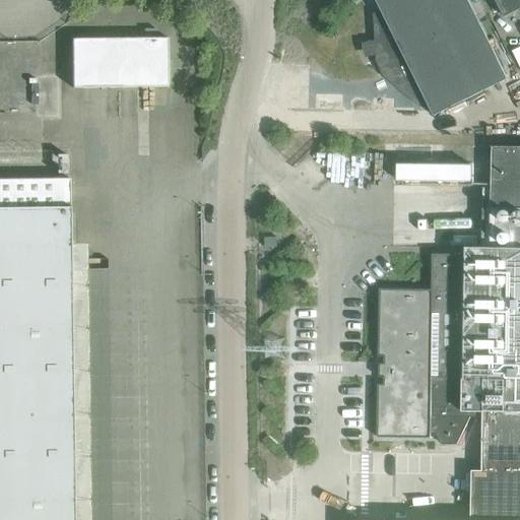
[(377,61),(381,69),(478,20),(468,0),(376,0),(381,10),(374,14),(377,61)]
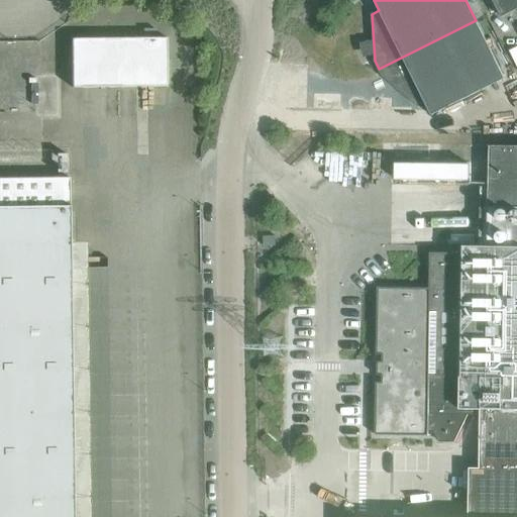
[(516,0),(493,0),(502,17),(516,8),(516,0)]
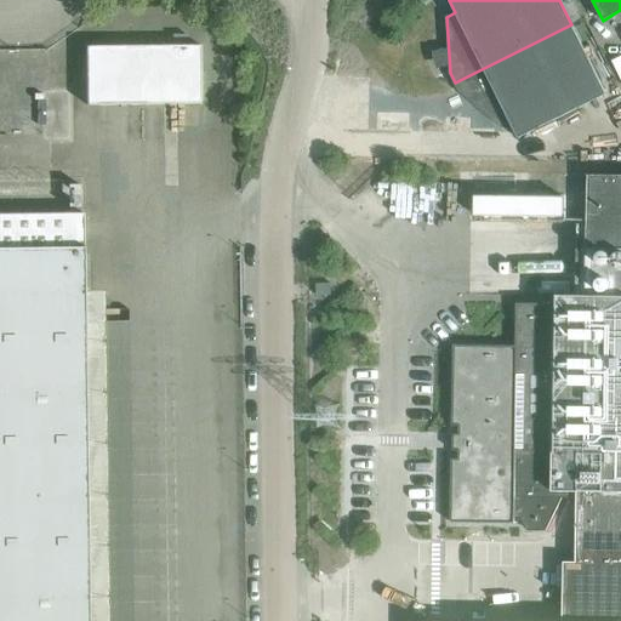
[(607,95),(571,24),(455,83),(460,91),(502,127),(511,123),(518,138),(607,95)]
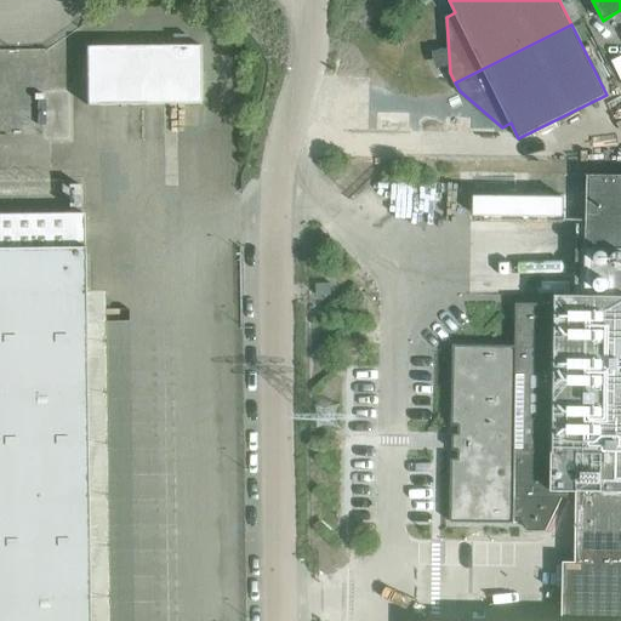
[(86,106),(200,104),(200,45),(86,46),(86,106)]
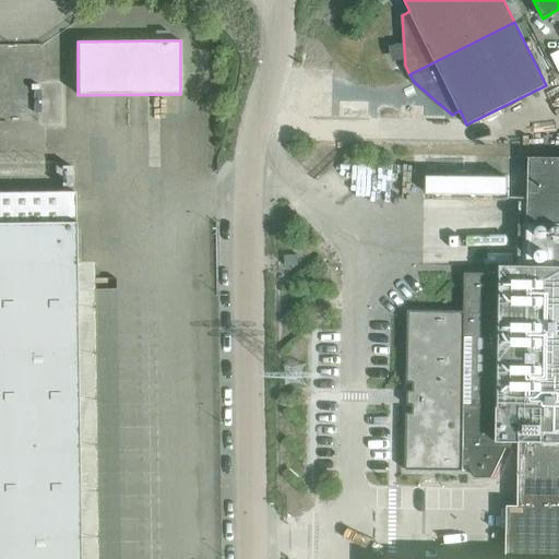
[(406,413),(405,470),(463,471),(463,467),(470,467),(475,478),(492,478),(507,448),(520,449),(519,506),(508,506),(507,558),(558,558),(558,157),(528,157),(528,201),(527,266),(500,266),(499,273),(465,273),(464,311),(408,310),(407,383),(413,383),(413,390),(407,390),(407,406),(413,406),(413,413),(406,413)]
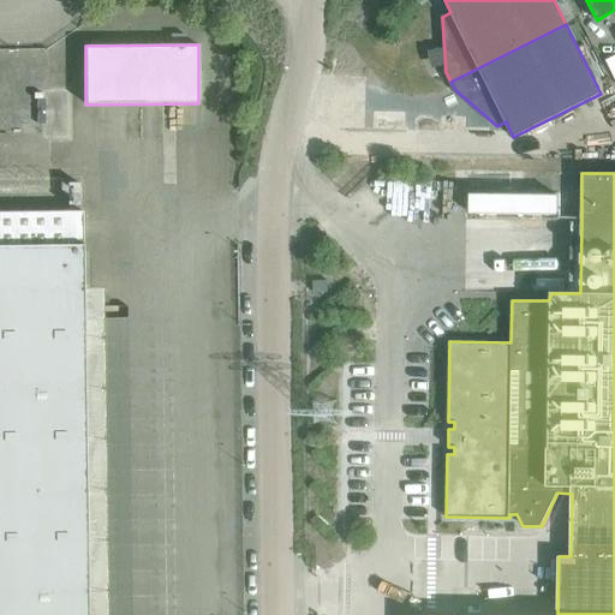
[(0,614),(87,614),(84,386),(82,212),(0,212),(0,614)]
